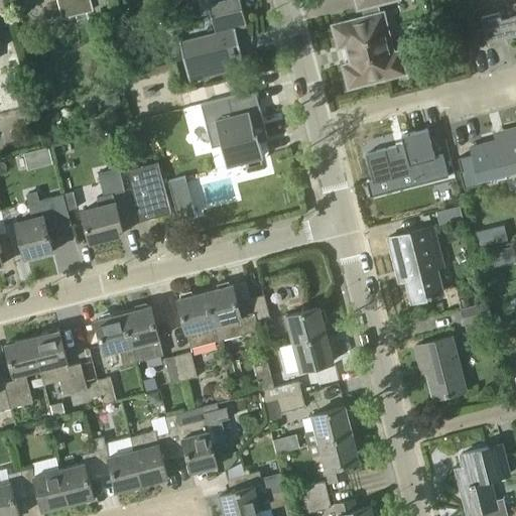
[(58,0),(63,16),(92,9),(90,0),(58,0)]
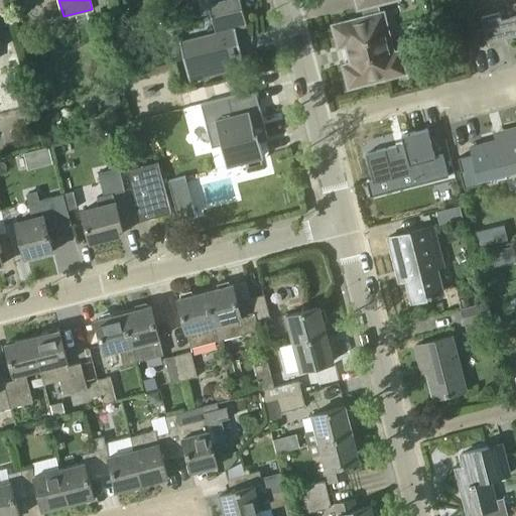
[(230,0),(209,5),(216,32),(236,27),(247,25),(240,0),(230,0)]
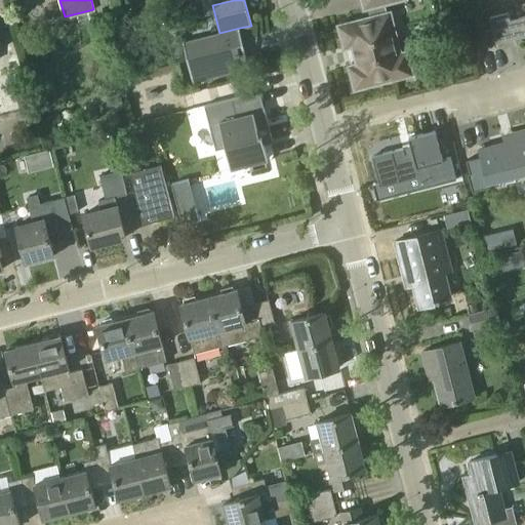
[(397,0),(362,0),(364,8),(368,7),(371,17),(339,26),(345,47),(353,45),(358,65),(350,67),(355,88),(412,74),(406,52),(401,53),(390,12),(388,13),(386,3),(397,0)]
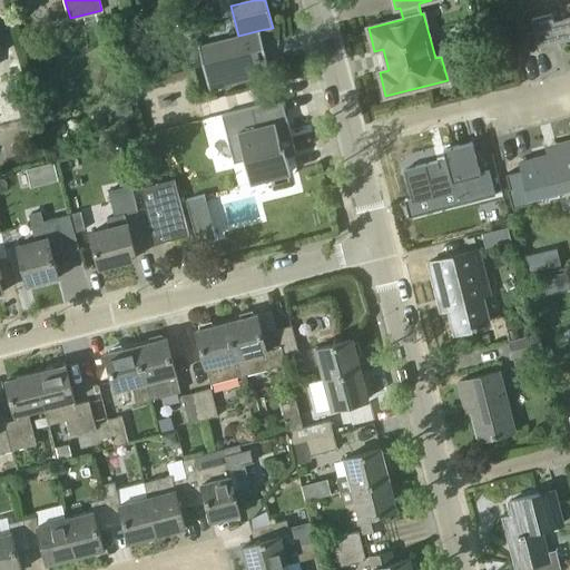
[(552,13),(532,19),(539,48),(559,43),(559,42),(558,38),(569,35),(569,18),(554,22),(552,13)]
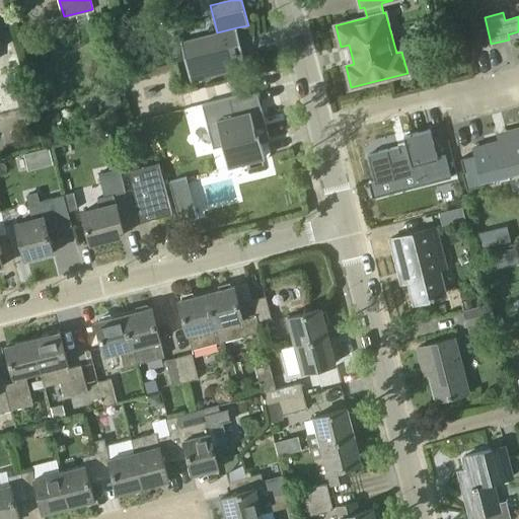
[(217,32),(180,43),(191,81),(246,67),(247,67),(237,27),(217,32)]
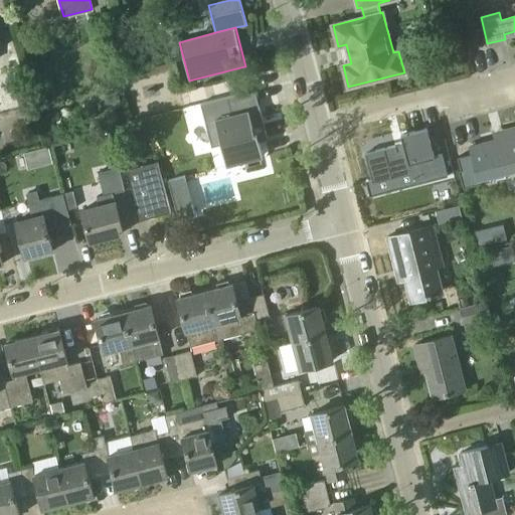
[(25,86),(14,89),(18,105),(29,102),(25,86)]
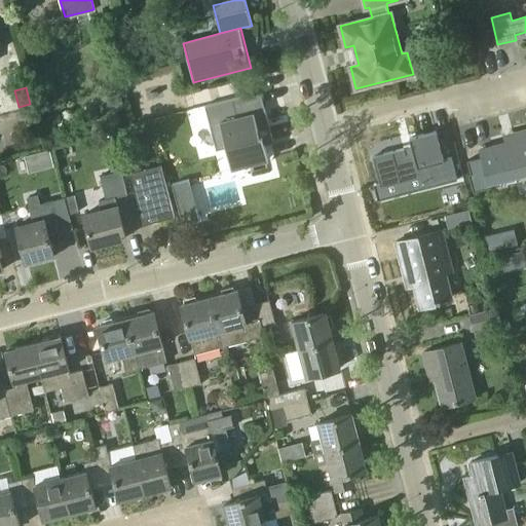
[(267,120),(260,92),(207,107),(218,149),(227,147),(232,167),(267,158),(263,144),(261,145),(259,139),(262,138),(261,137),(259,138),(256,123),(267,120)]
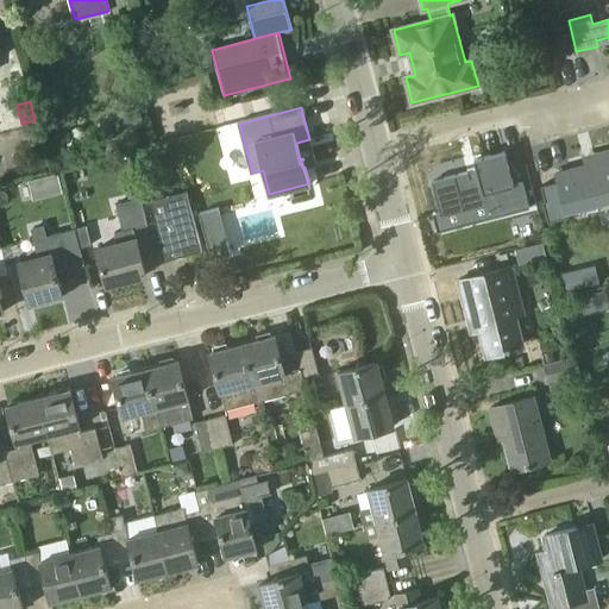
[(597,202),(608,199),(608,151),(594,155),(596,163),(556,174),(565,211),(578,207),(579,213),(598,208),(597,202)]
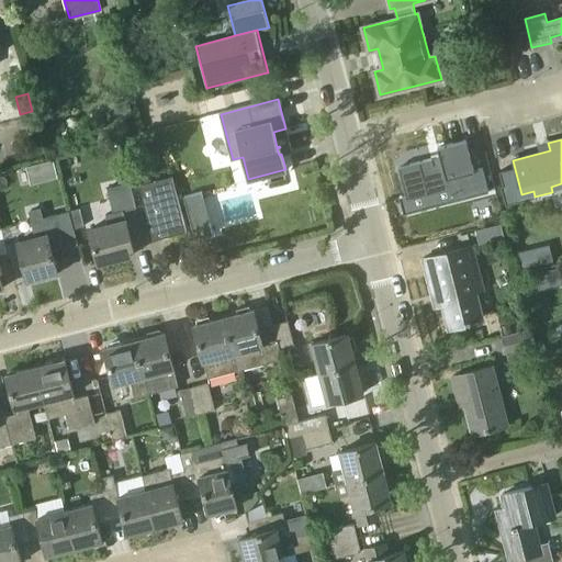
[(447,178),(473,171),(465,141),(438,148),(440,157),(400,168),(407,199),(449,188),(447,178)]
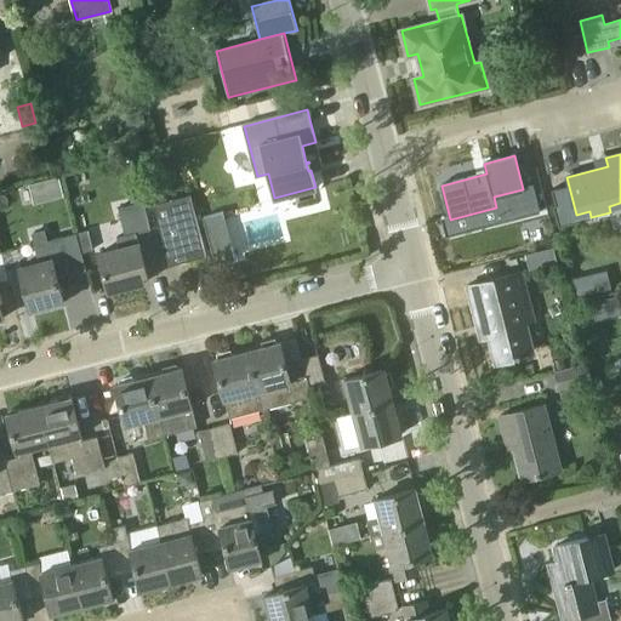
[(30,199),(61,197),(60,177),(29,180),(30,199)]
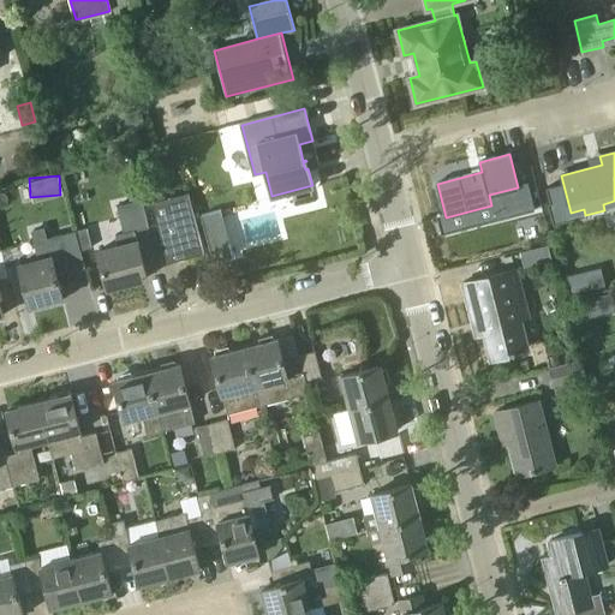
[(189,193),(153,202),(168,263),(204,254),(189,193)]
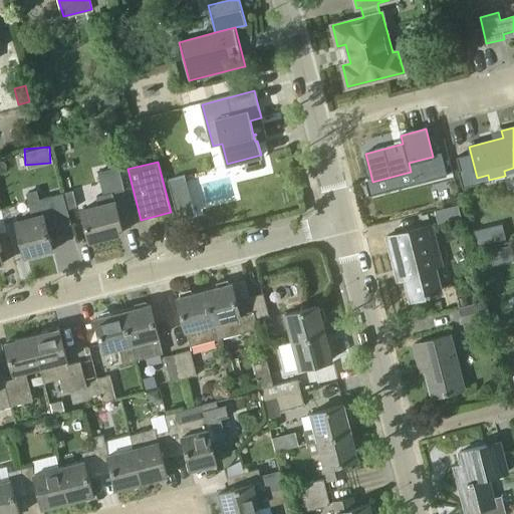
[(123,232),(113,193),(124,190),(119,167),(98,172),(105,204),(82,210),(90,241),(123,232)]
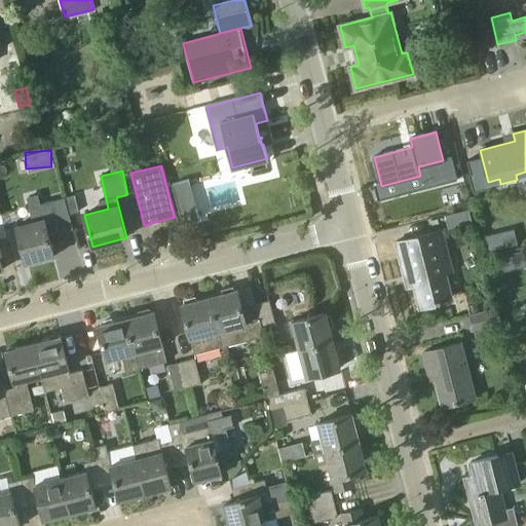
[(54,256),(47,229),(58,227),(60,232),(73,229),(65,197),(29,207),(33,222),(16,226),(27,263),(28,263),(27,260),(52,254),(52,257),(54,256)]
